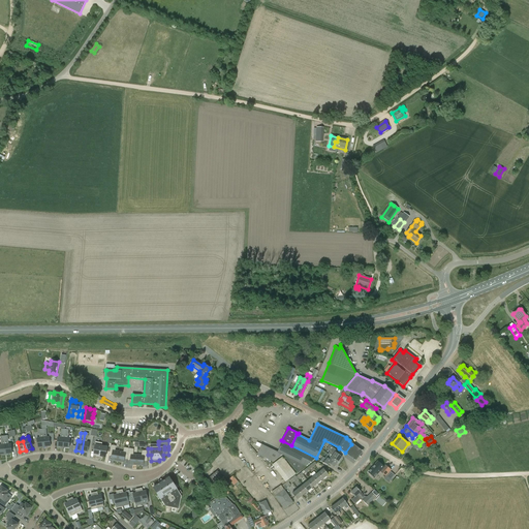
[(298,473),(306,467),(315,459),(316,458),(291,445),(283,441),(278,453),(282,455),(284,456),(298,473)]
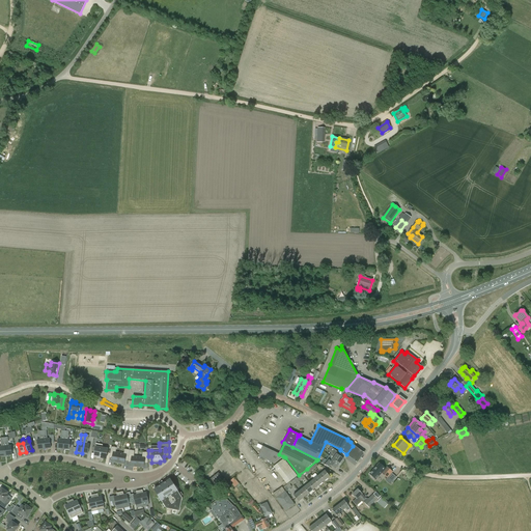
[(102,448),(103,445),(96,444),(94,456),(100,457),(102,448)]
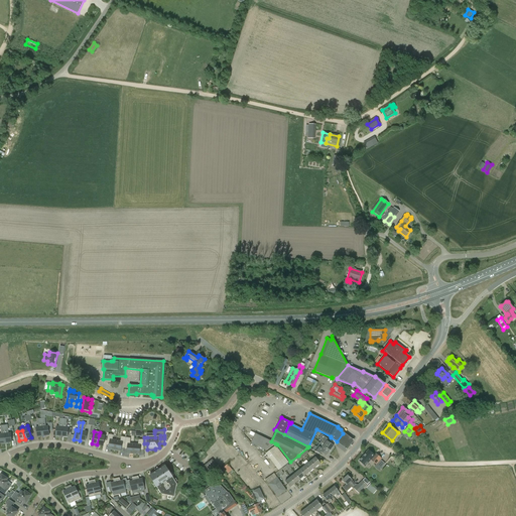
[(412,436),(409,434),(404,431),(402,433),(410,440),(412,436)]
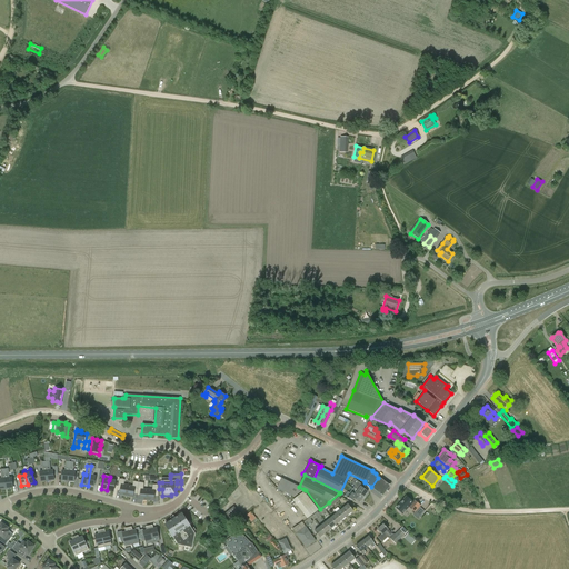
[(299,487),(281,478),(276,489),(293,497),(303,489),(299,487)]
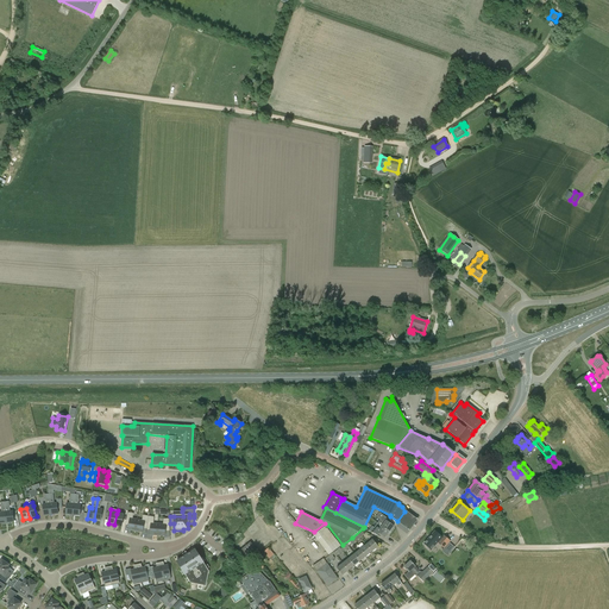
[(127,531),(135,532),(137,520),(132,519),(133,514),(127,513),(126,525),(129,525),(127,531)]
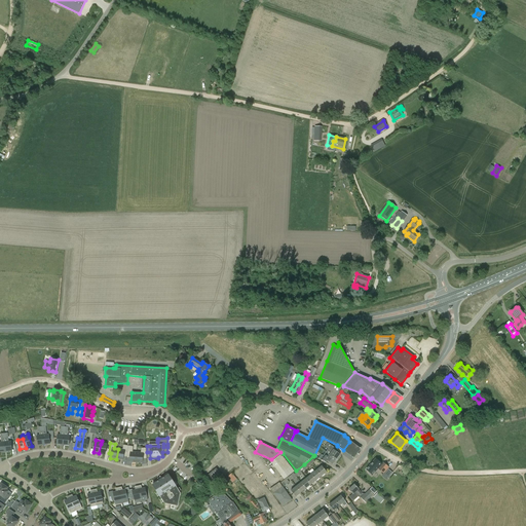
[(326,452),(336,459),(340,454),(334,450),(335,448),(328,443),(325,446),(329,449),(326,452)]
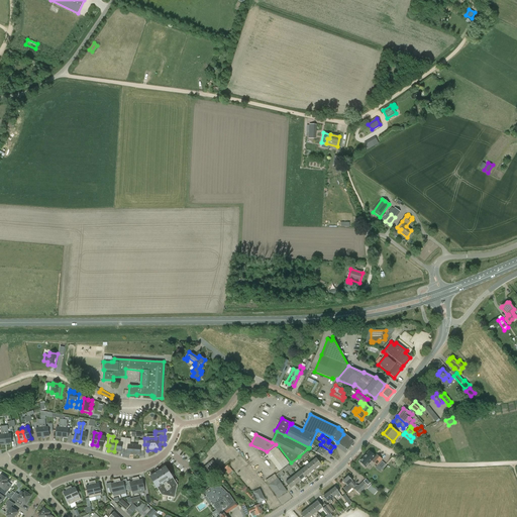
[(351,441),(343,436),(338,444),(345,450),(351,441)]
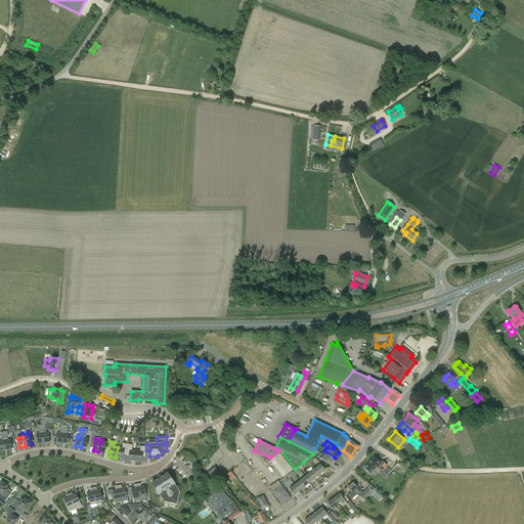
[(122,447),(118,447),(116,457),(123,459),(123,455),(126,455),(128,444),(123,443),(122,447)]
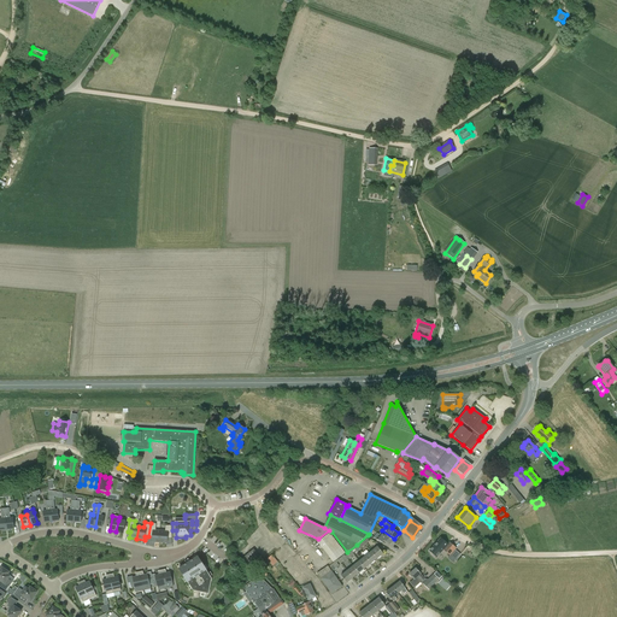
[(151,523),(148,536),(152,538),(152,542),(159,542),(160,530),(156,530),(156,524),(151,523)]
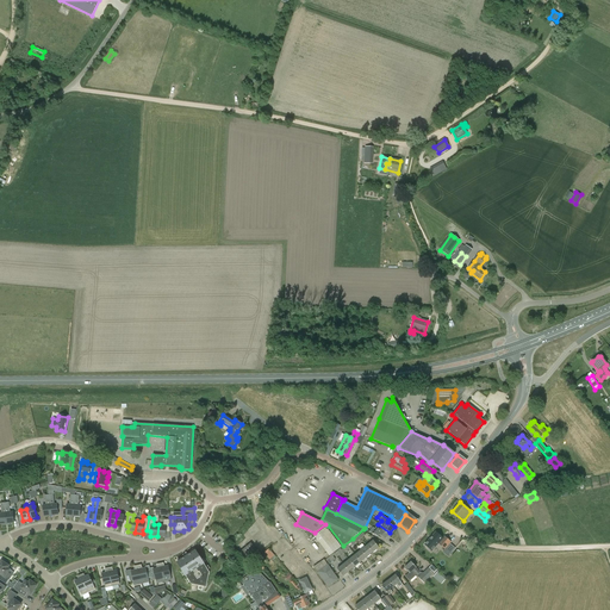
[(169,520),(163,520),(163,526),(159,524),(157,536),(166,537),(166,533),(169,531),(169,520)]
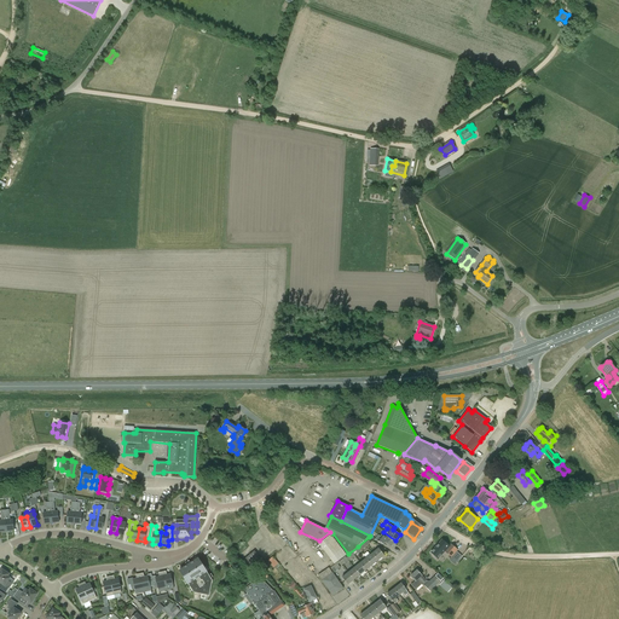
[(375,539),(382,543),(383,542),(391,547),(395,541),(383,532),(380,537),(379,536),(375,539)]
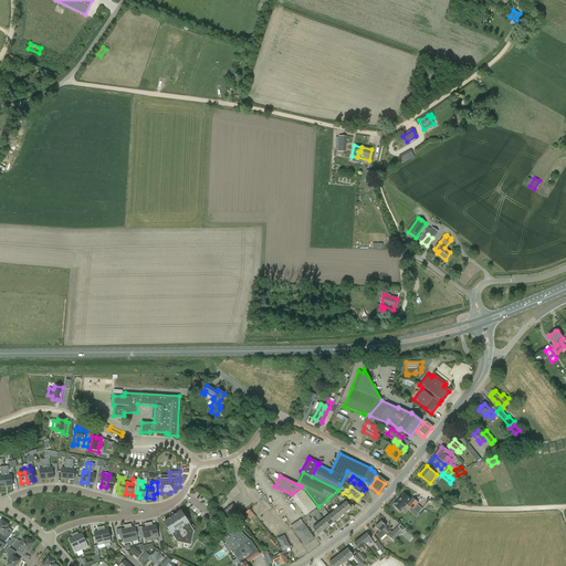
[(305,516),(316,507),(302,489),(291,498),(305,516)]
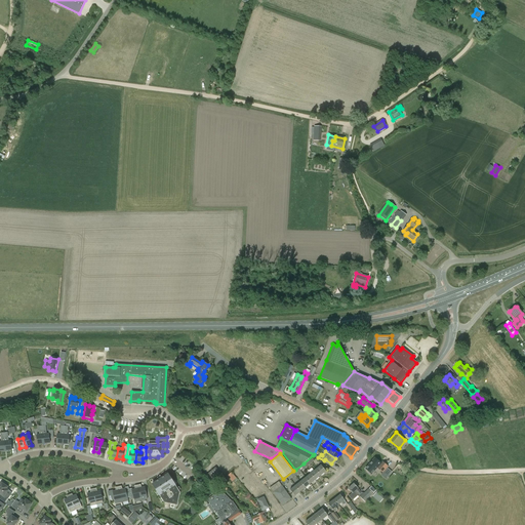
[(372,467),(375,470),(377,468),(382,473),(388,477),(392,472),(388,468),(389,467),(382,461),(380,463),(374,458),(371,461),(375,465),(372,467)]
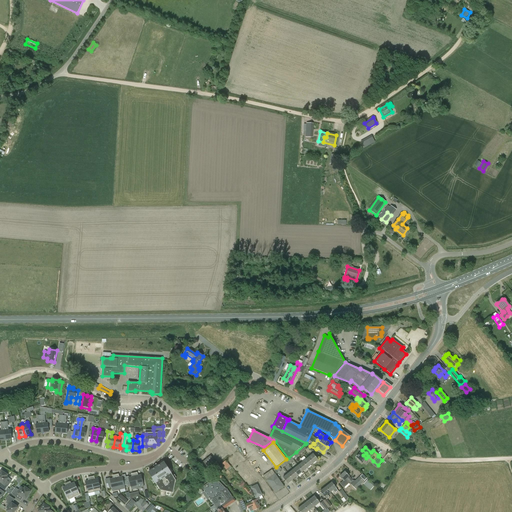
[(364,460),(366,458),(363,455),(366,453),(362,450),(356,457),(359,460),(361,462),(362,462),(364,460)]
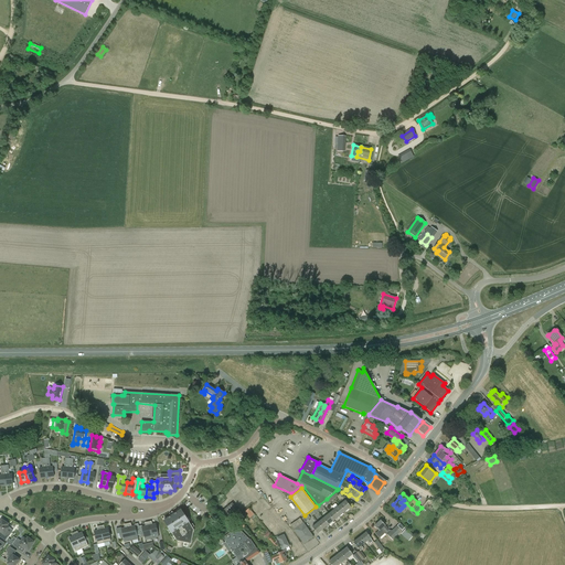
[(345,501),(340,505),(345,512),(351,508),(345,501)]
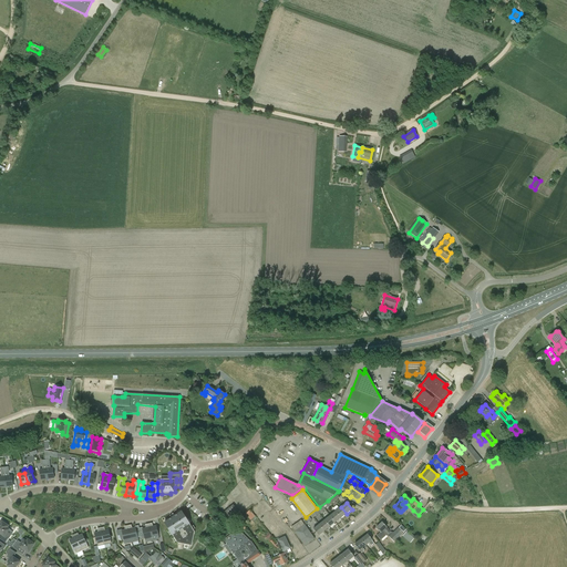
[(230,519),(239,513),(233,505),(225,512),(230,519)]
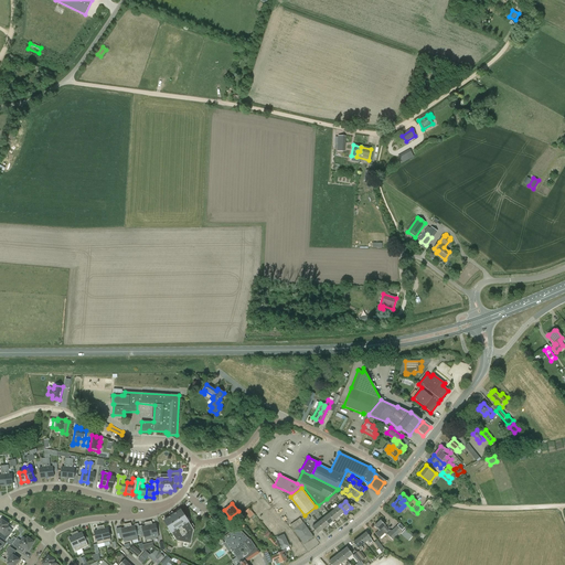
[(334,510),(340,516),(345,512),(340,505),(334,510)]
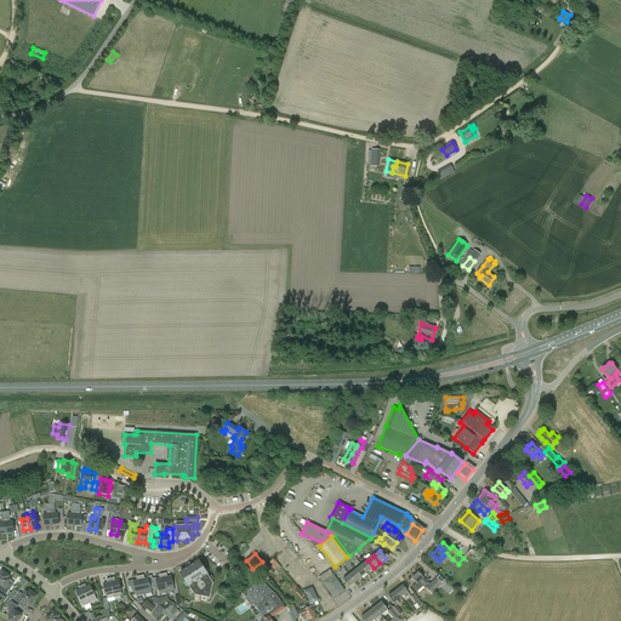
[(279,565),(274,559),(268,563),(274,570),(275,570),(277,568),(279,565)]
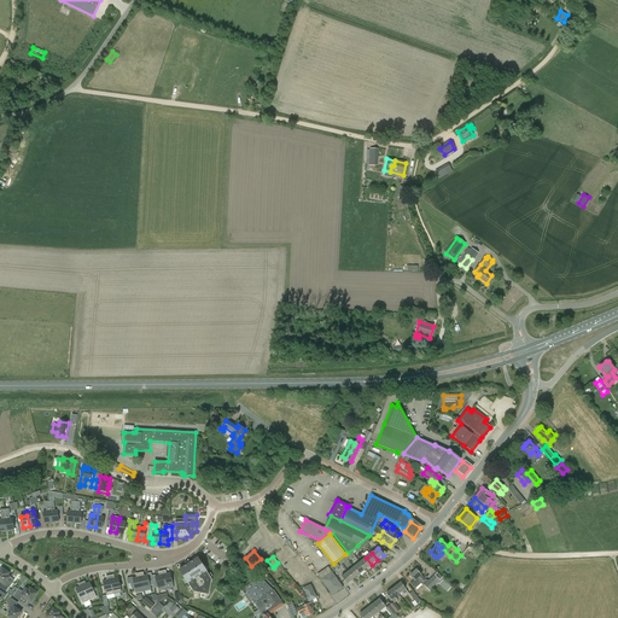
[(198,558),(190,564),(180,570),(193,592),(209,595),(213,579),(198,558)]
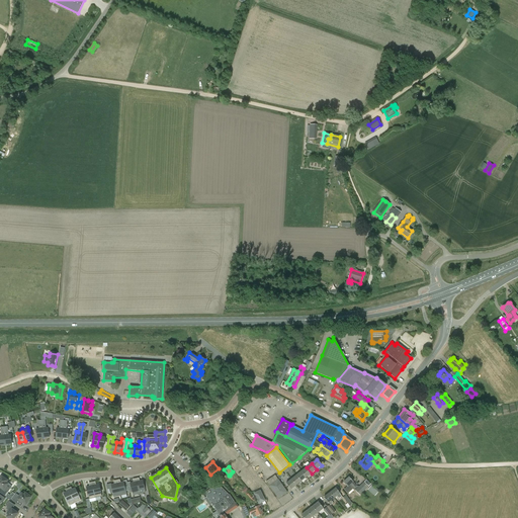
[(307,467),(301,471),(307,478),(312,473),(307,467)]
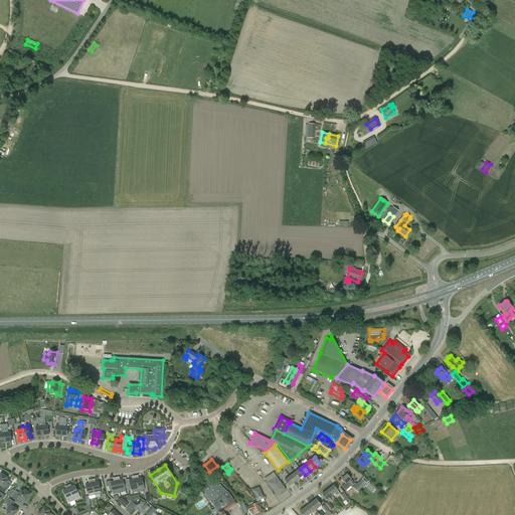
[(305,475),(300,469),(295,473),(300,479),(305,475)]
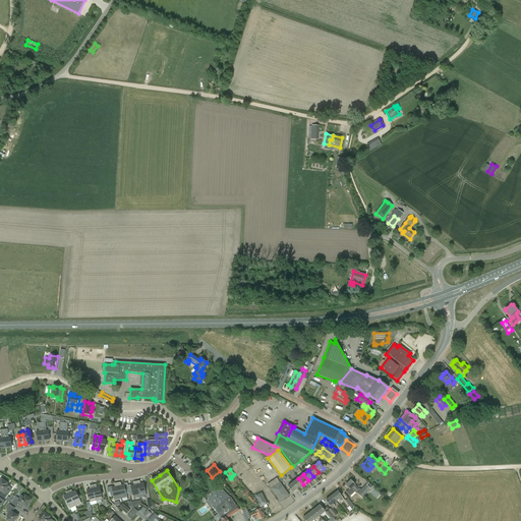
[(280,502),(289,496),(277,478),(268,484),(280,502)]
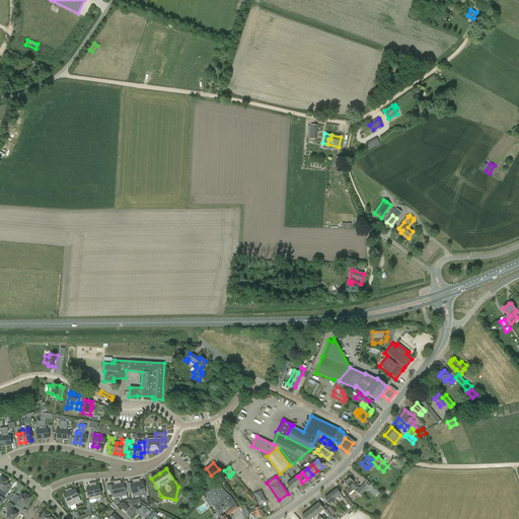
[(297,476),(292,480),(297,487),(302,483),(297,476)]
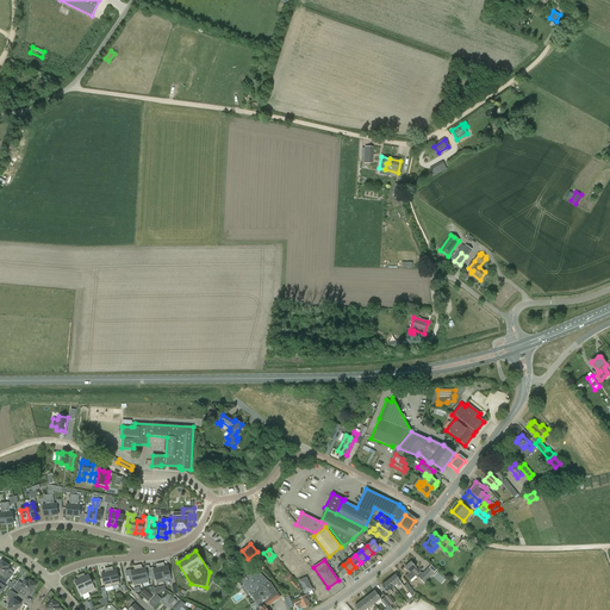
[(0,576),(1,577),(0,578),(0,579),(6,584),(10,579),(7,577),(8,574),(7,573),(10,570),(7,568),(8,566),(6,564),(6,562),(4,561),(2,561),(0,564),(0,576)]
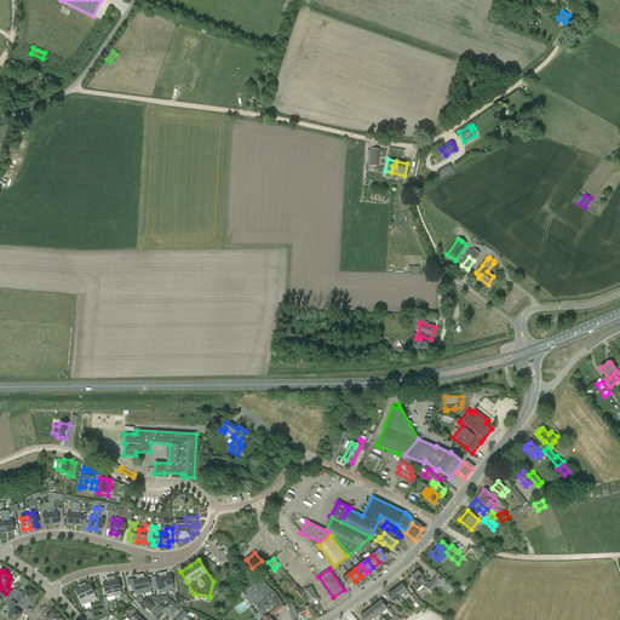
[(411,578),(415,583),(412,585),(417,591),(423,585),(425,587),(430,583),(428,581),(423,577),(418,572),(411,578)]
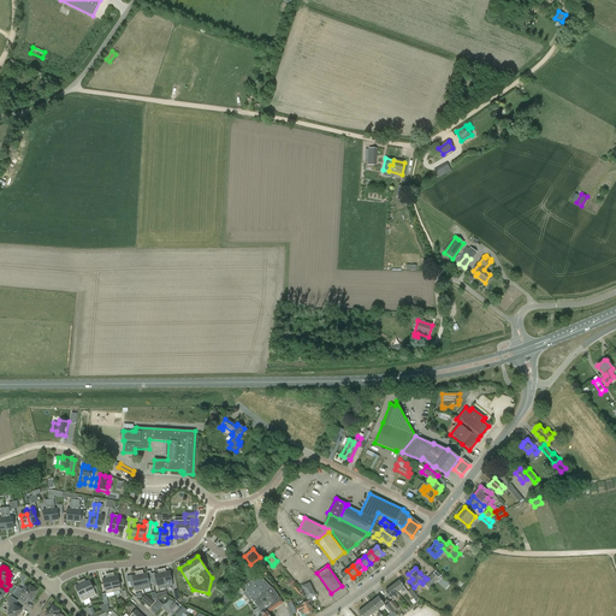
[(353,578),(347,570),(341,575),(347,582),(353,578)]
